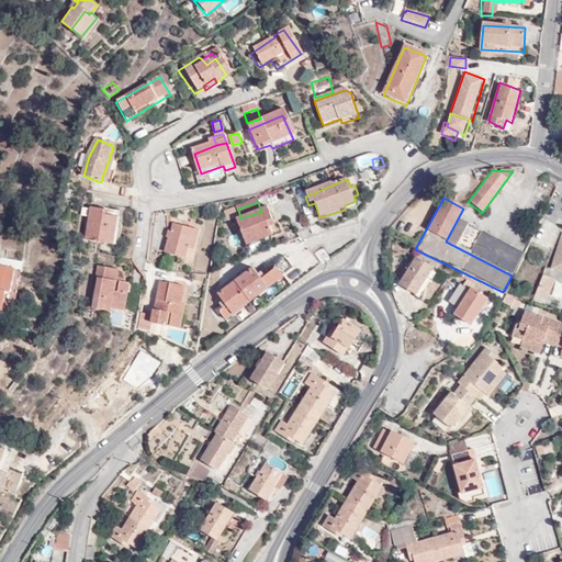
[(87,238),(108,243),(111,225),(117,225),(119,214),(107,212),(107,209),(93,206),(87,238)]
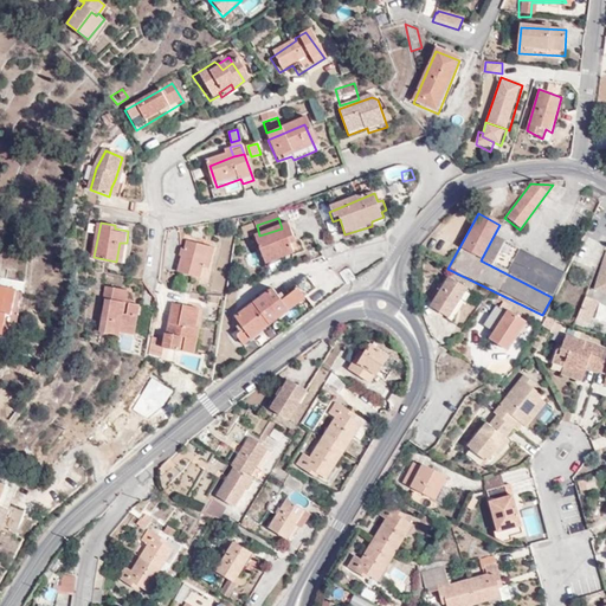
[(289,226),(282,229),(259,236),(256,237),(264,259),(279,255),(282,262),(294,257),(289,242),(295,239),(289,226)]
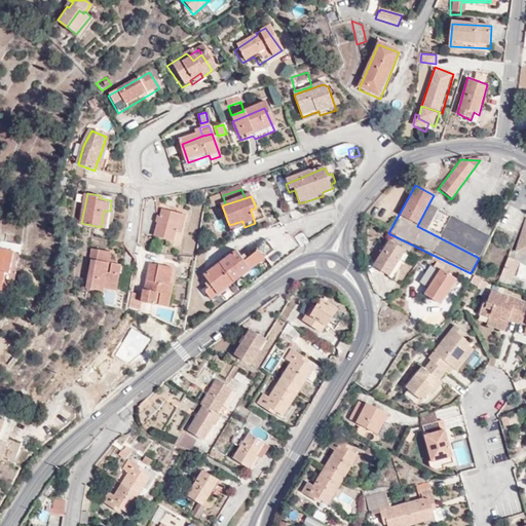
[(490,215),(499,219),(504,210),(495,205),(490,215)]
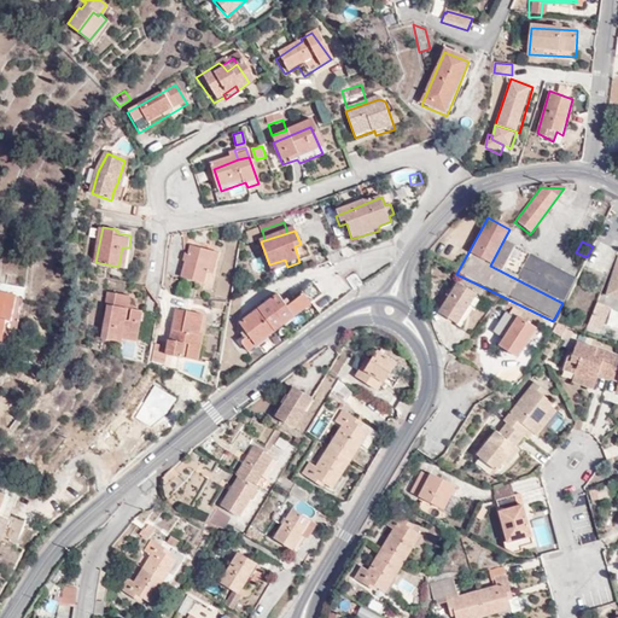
[(490,266),(563,303),(573,280),(502,243),(490,266)]
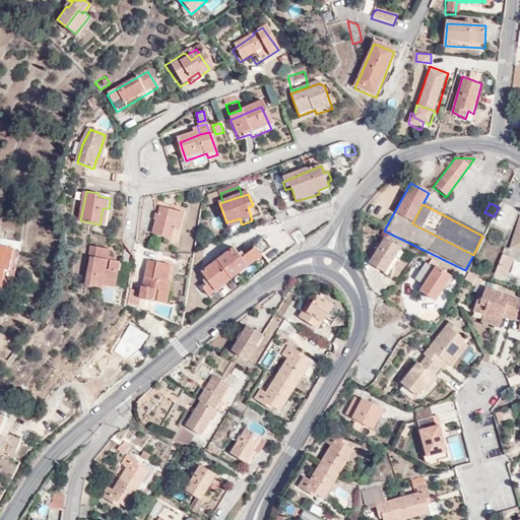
[(103,208),(100,224),(107,224),(109,208),(103,208)]
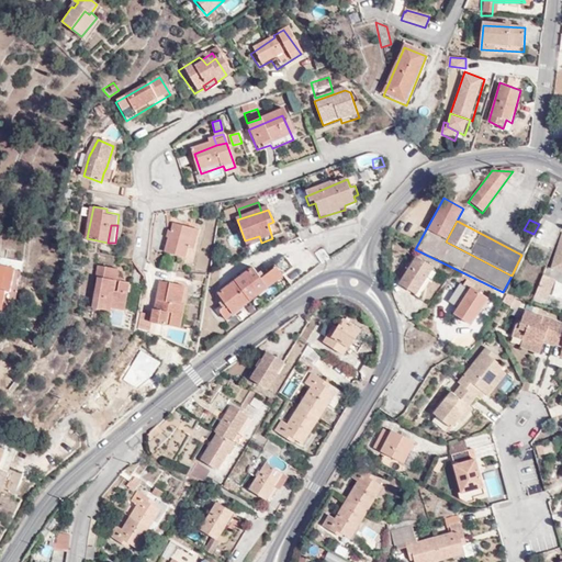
[(198,231),(172,225),(170,235),(173,235),(172,240),(169,240),(167,254),(188,258),(190,248),(195,248),(198,231)]
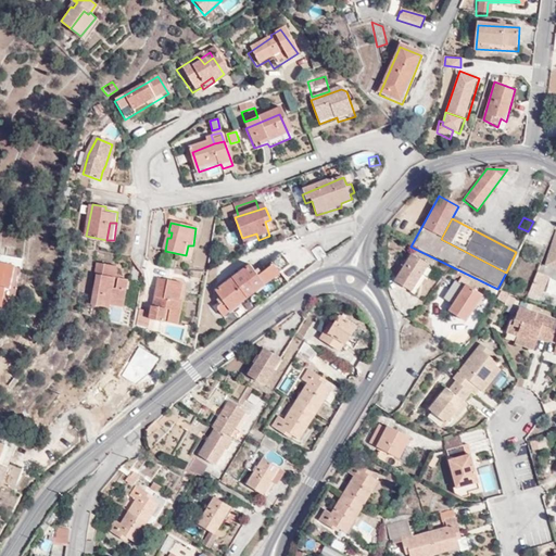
[(555,231),(554,231),(544,265),(555,268),(555,231)]
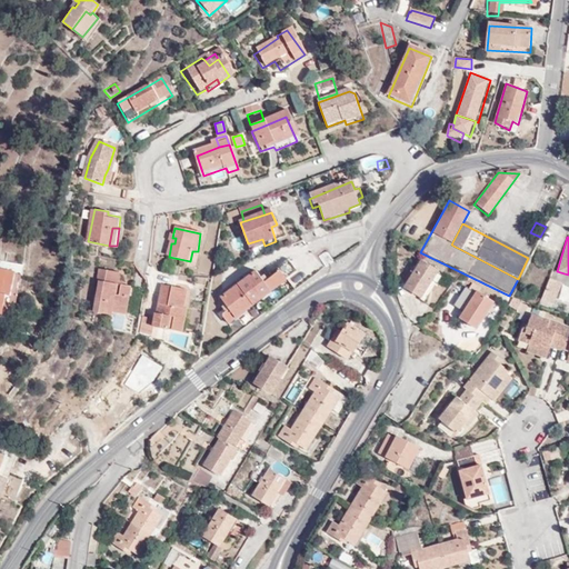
[(250,250),(265,246),(262,239),(248,243),(250,250)]
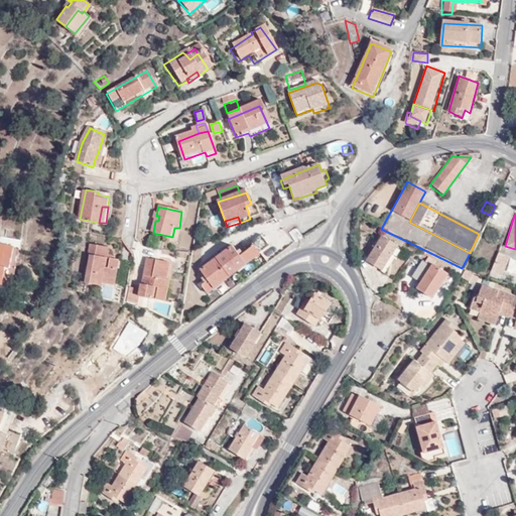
[(294,243),(301,239),(293,231),(287,235),(294,243)]
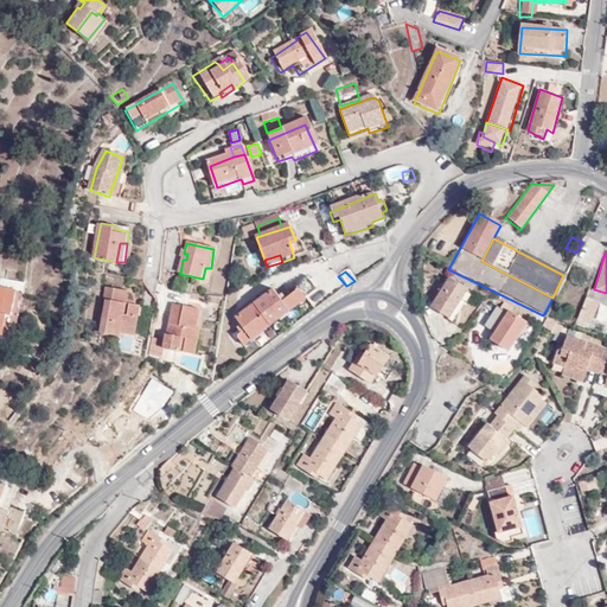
[(306,278),(296,285),(306,296),(315,289),(306,278)]
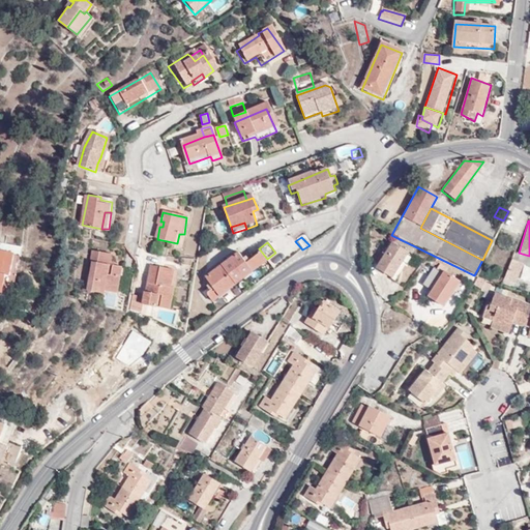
[(375,267),(391,277),(407,254),(391,242),(375,267)]
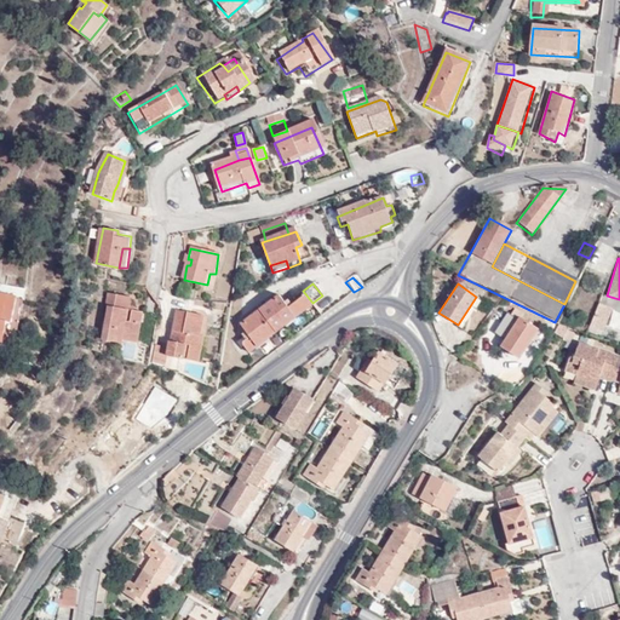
[(136,322),(142,323),(143,313),(126,310),(127,298),(108,294),(105,305),(110,306),(103,340),(119,344),(120,338),(132,340),(136,322)]
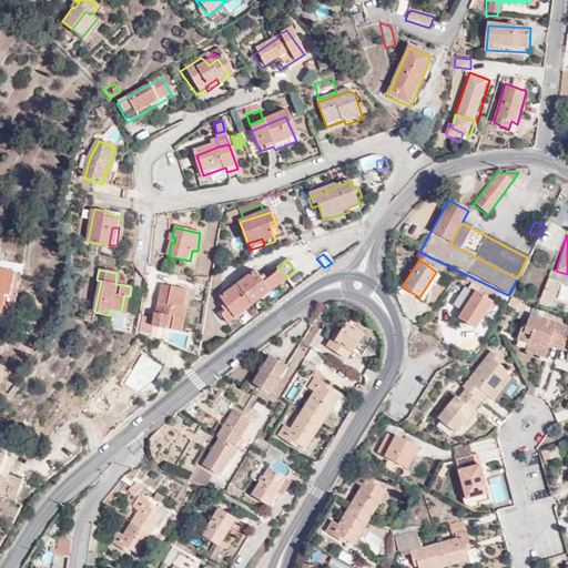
[(256,274),(221,300),(230,312),(222,317),(229,326),(287,283),(277,270),(269,276),(272,280),(264,285),(256,274)]
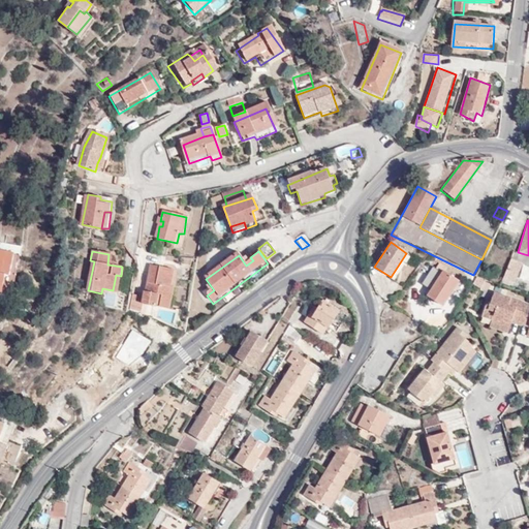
[(13,257),(0,253),(0,292),(1,293),(6,276),(9,277),(13,257)]
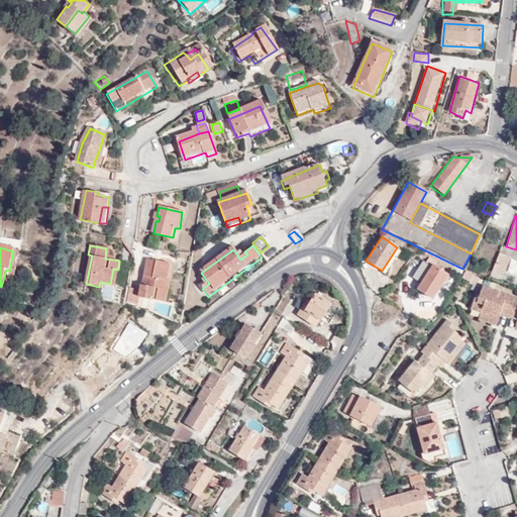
[(491,274),(502,278),(508,256),(498,253),(491,274)]
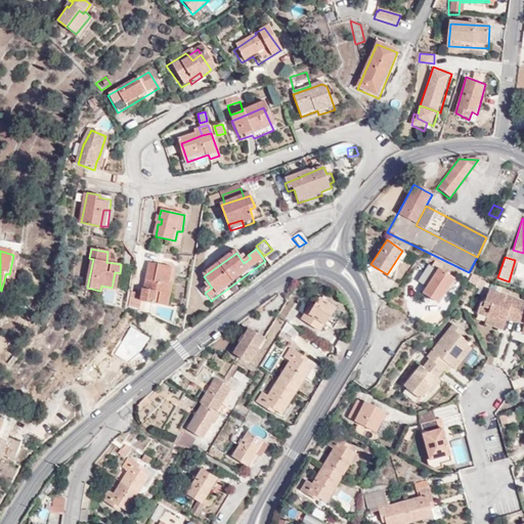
[(168,287),(172,287),(175,268),(153,265),(149,282),(154,284),(151,291),(148,291),(147,294),(145,293),(143,303),(158,305),(165,307),(168,287)]
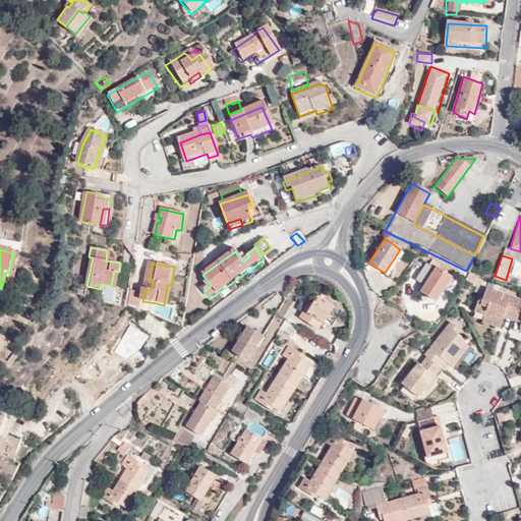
[(421,291),(436,300),(451,277),(436,268),(421,291)]
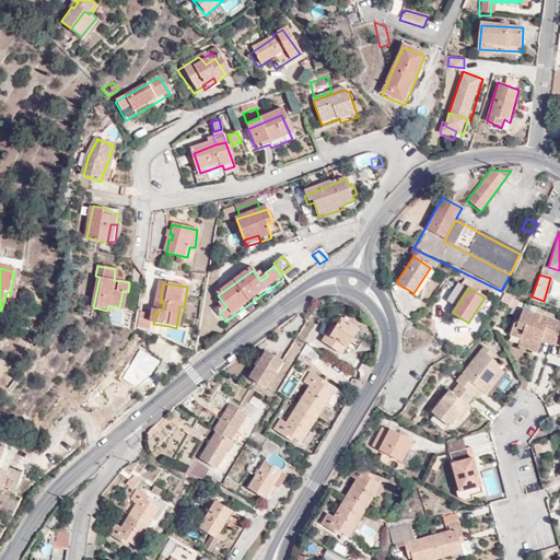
[(505,293),(501,301),(515,307),(518,300),(505,293)]
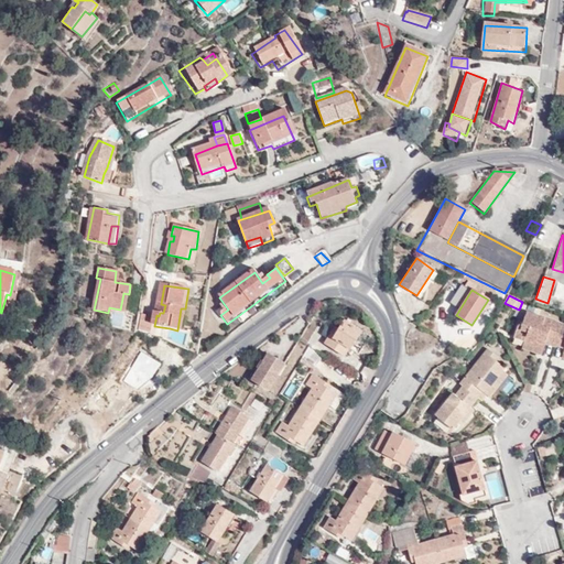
[(177,331),(187,332),(190,310),(185,308),(181,308),(177,331)]
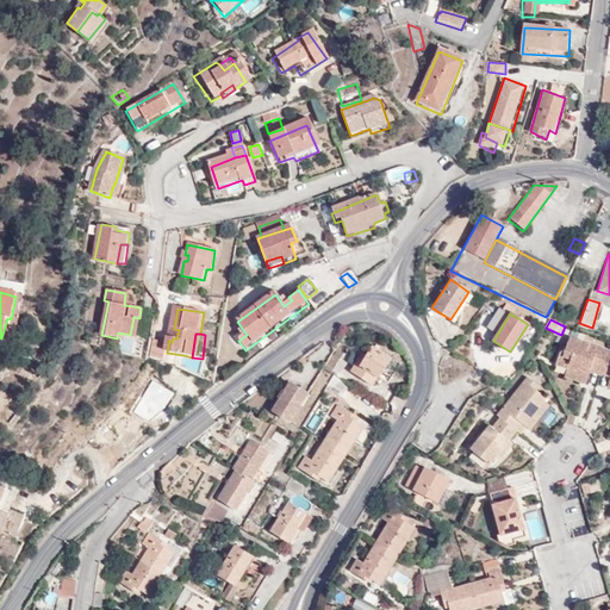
[(607,373),(609,361),(609,346),(577,335),(573,344),(566,342),(560,359),(572,362),(570,372),(591,379),(596,369),(607,373)]
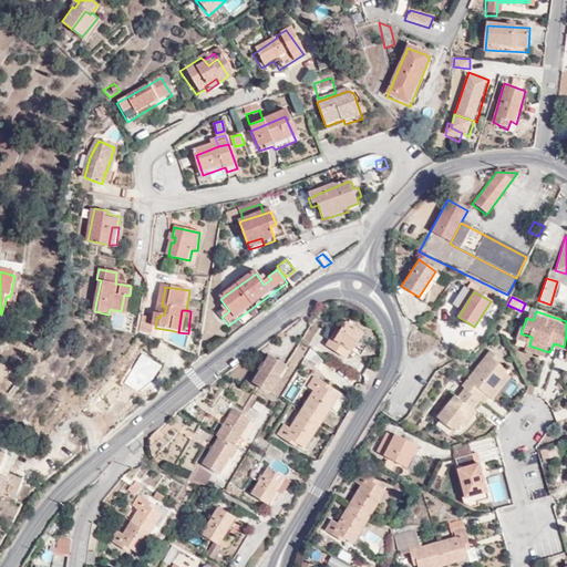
[(141,322),(141,317),(134,316),(131,331),(140,333),(141,322)]
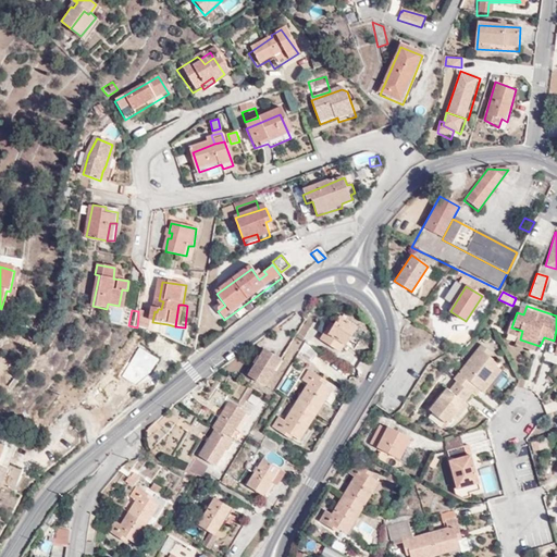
[(319,341),(338,353),(344,345),(346,346),(356,327),(341,318),(329,336),(324,332),(319,341)]
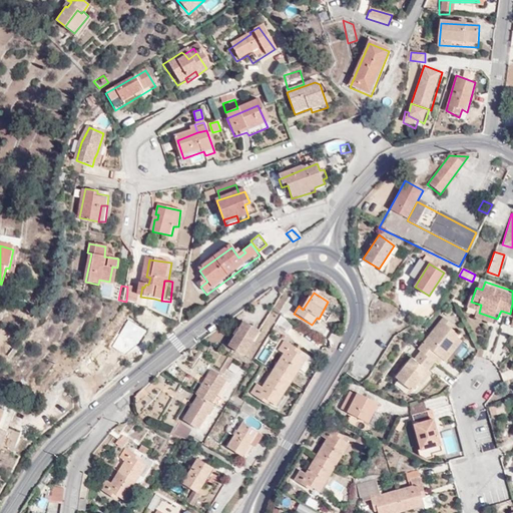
[(293,304),(298,307),(302,300),(297,297),(293,304)]
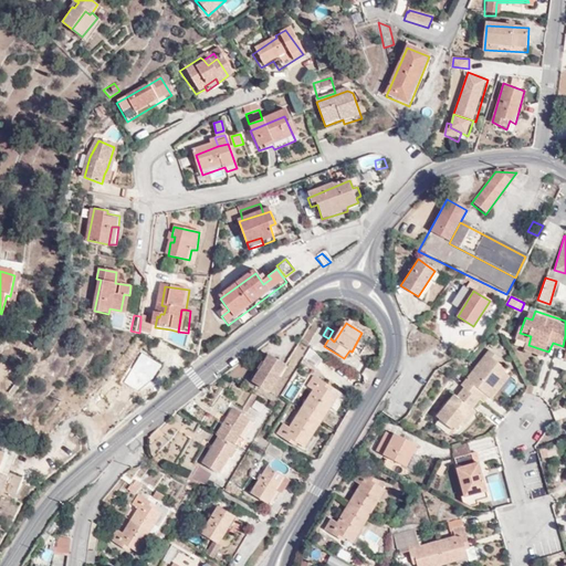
[(489,344),(496,349),(502,343),(495,336),(489,344)]
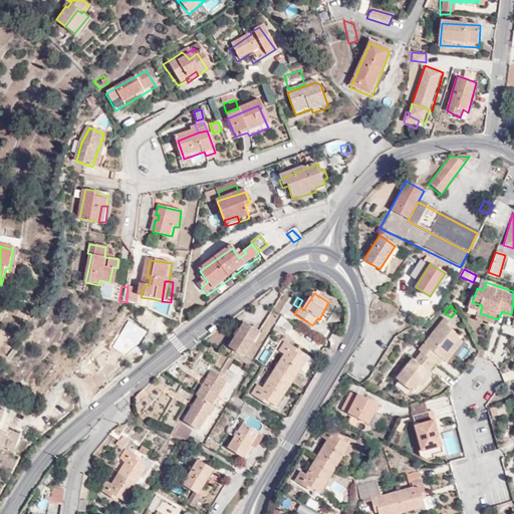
[(292,326),(280,318),(273,329),(286,337),(292,326)]
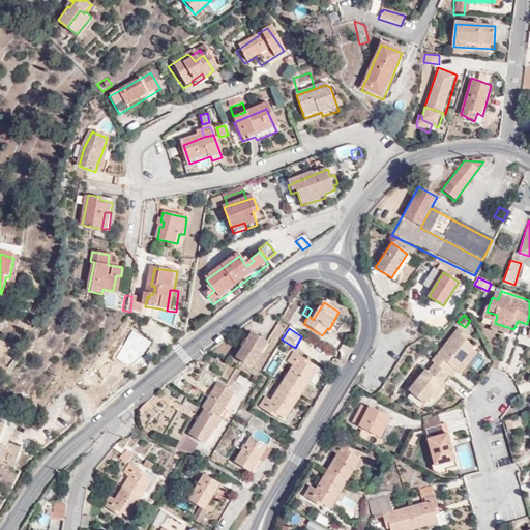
[(464,330),(434,361),(438,364),(450,377),(453,380),(459,374),(462,375),(468,369),(463,364),(477,350),(477,349),(470,341),(472,337),(464,330)]
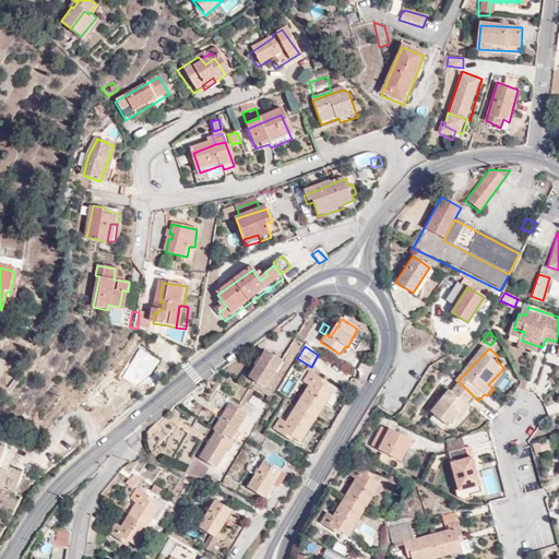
[(248,378),(264,388),(281,363),(263,352),(248,378)]
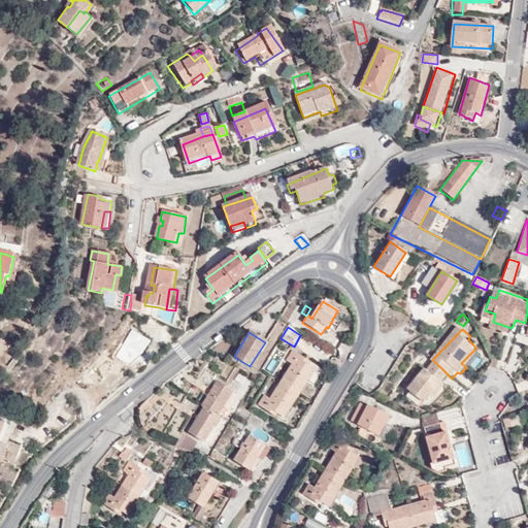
[(480,353),(475,349),(461,363),(466,367),(480,353)]
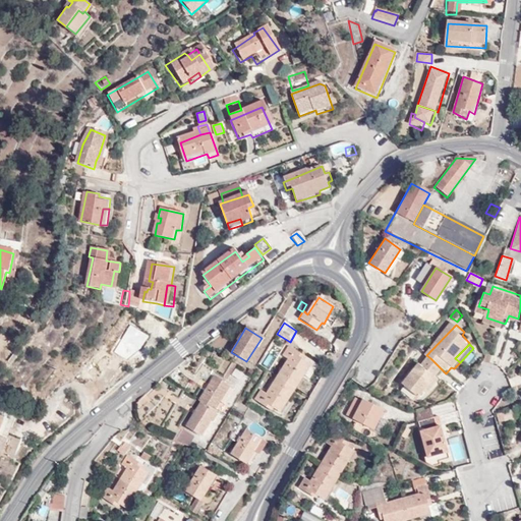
[(273,378),(294,391),(303,375),(307,378),(315,364),(286,346),(280,357),(285,360),(273,378)]
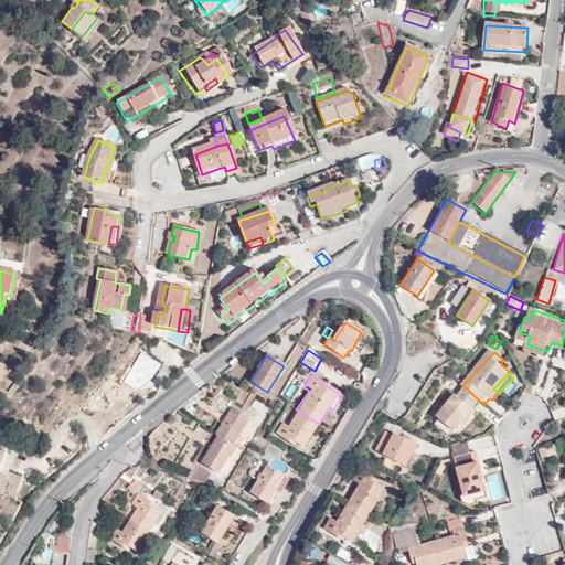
[(480,402),(467,388),(459,396),(455,393),(433,416),(449,432),(454,426),(459,429),(476,413),(472,409),(480,402)]
